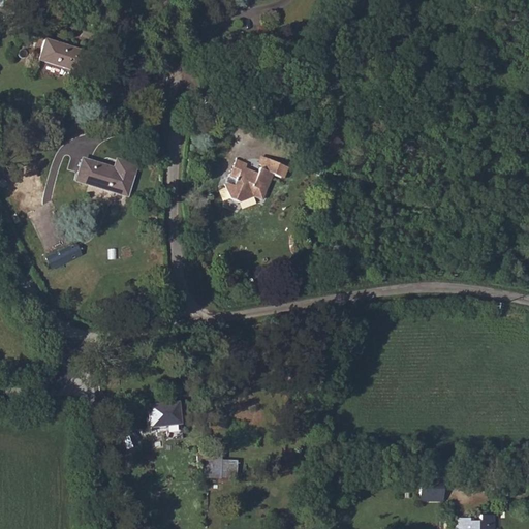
[(44,42),(37,62),(81,79),(87,59),(44,42)]
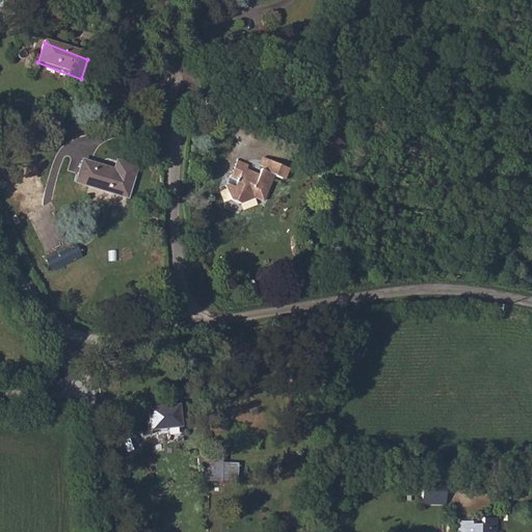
[(339,125),(333,132),(346,142),(352,135),(339,125)]
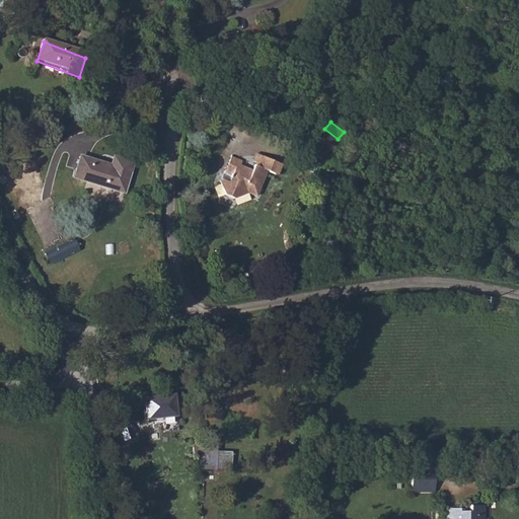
[(231,156),(224,174),(232,178),(231,184),(248,192),(253,182),(257,183),(265,167),(253,163),(250,171),(240,167),(243,161),(231,156)]
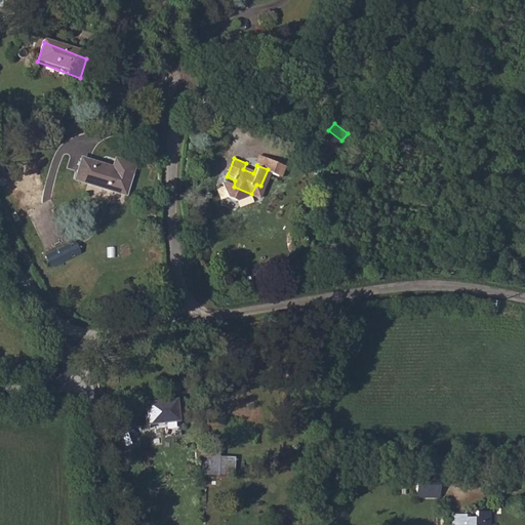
[(81,160),(75,178),(123,198),(134,165),(125,162),(120,174),(81,160)]
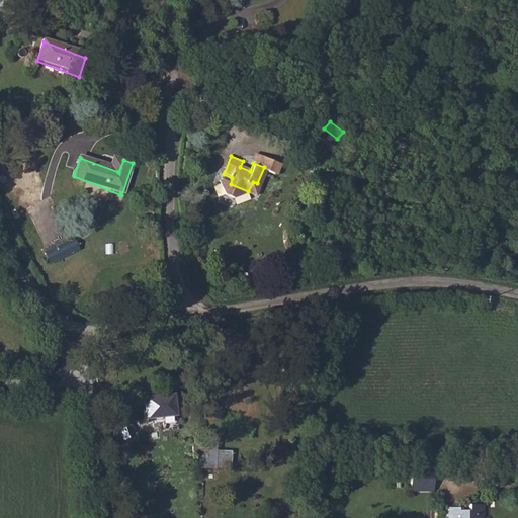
[(69,234),(49,244),(55,256),(75,246),(69,234)]
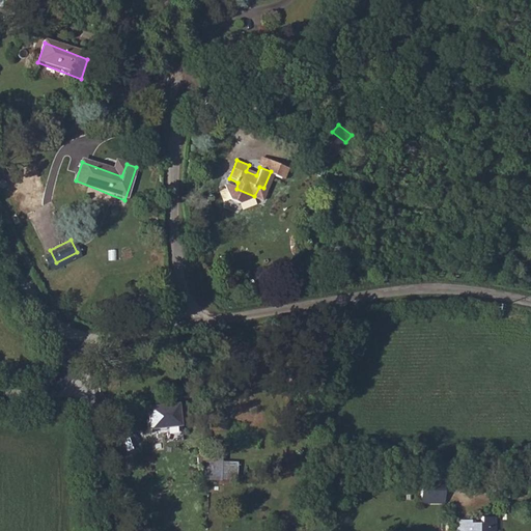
[(50,250),(42,254),(48,267),(56,262),(50,250)]
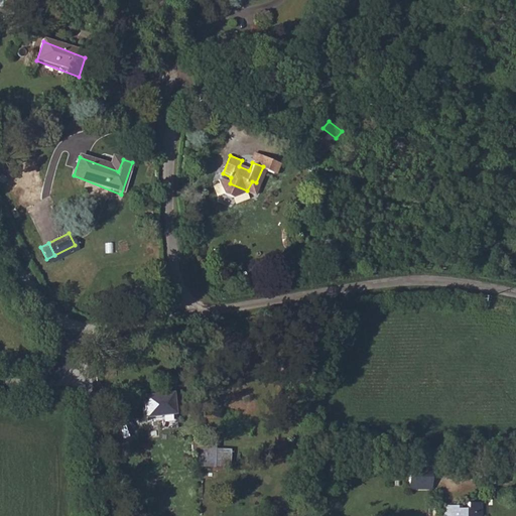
[(177,394),(148,399),(152,419),(180,414),(177,394)]
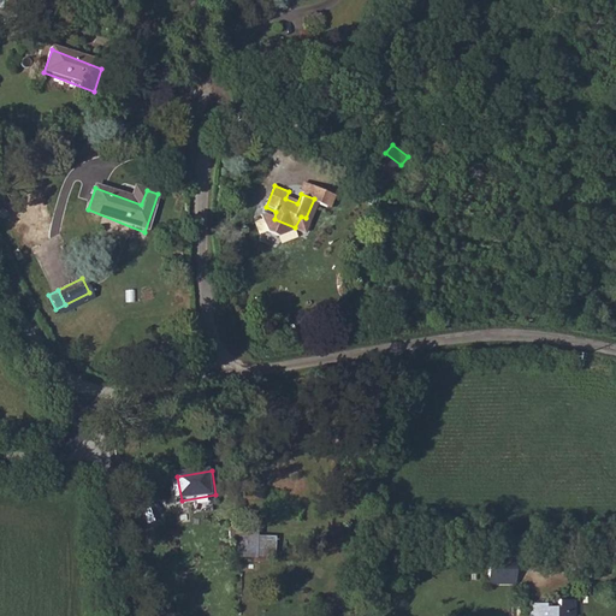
[(237,522),(237,554),(274,555),(276,534),(258,533),(258,522),(237,522)]
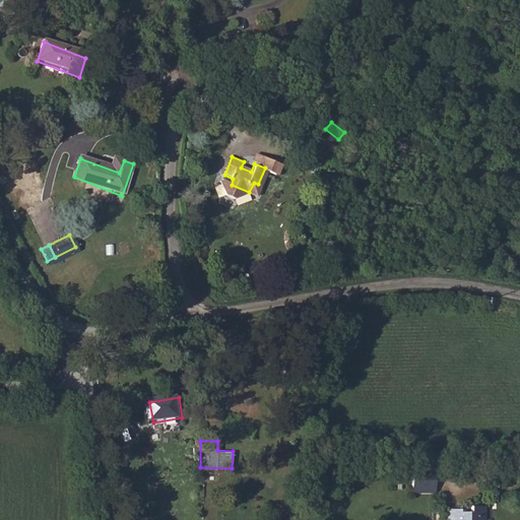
[(421,492),(421,471),(410,470),(410,492),(421,492)]
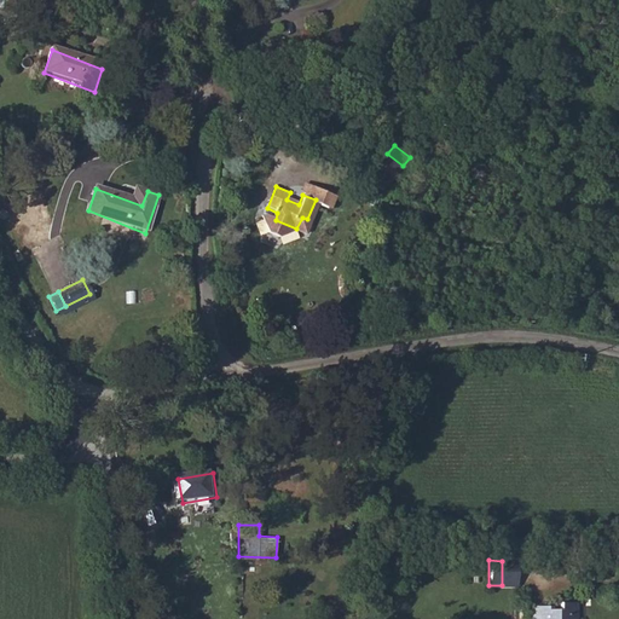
[(513,561),(502,561),(502,585),(513,585),(513,561)]
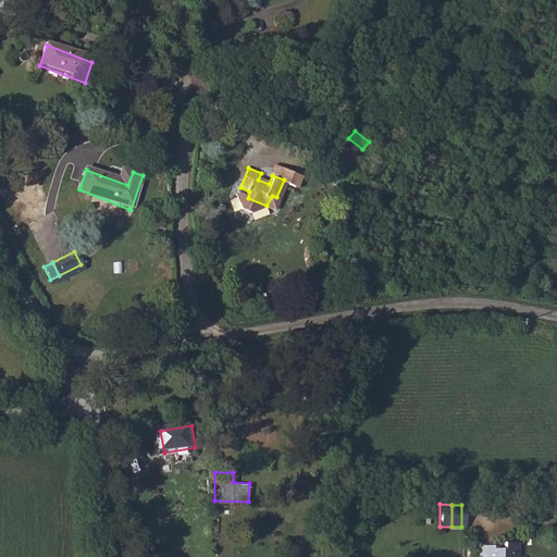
[(493,545),(479,545),(478,556),(516,556),(516,542),(503,542),(503,548),(493,548),(493,545)]
